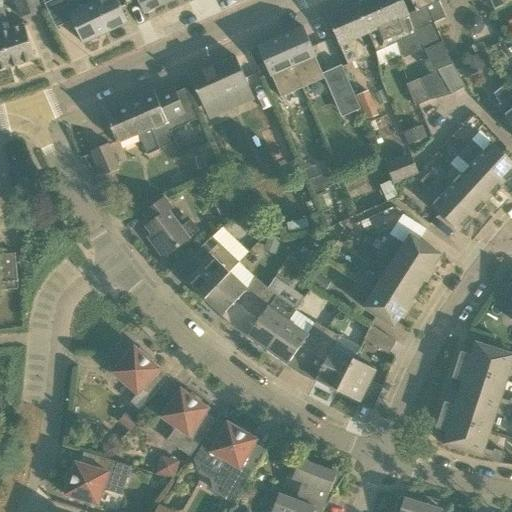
[(38,0),(15,0),(21,18),(42,11),(38,0)]
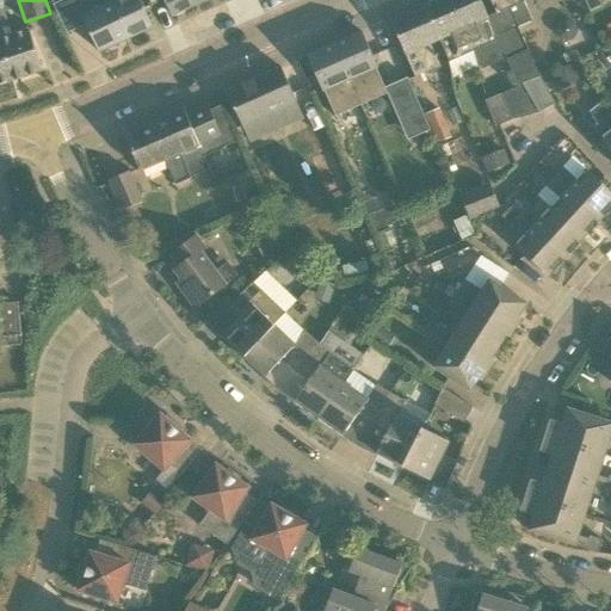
[(123,19),(113,0),(88,0),(94,12),(82,17),(99,51),(125,39),(117,23),(123,19)]
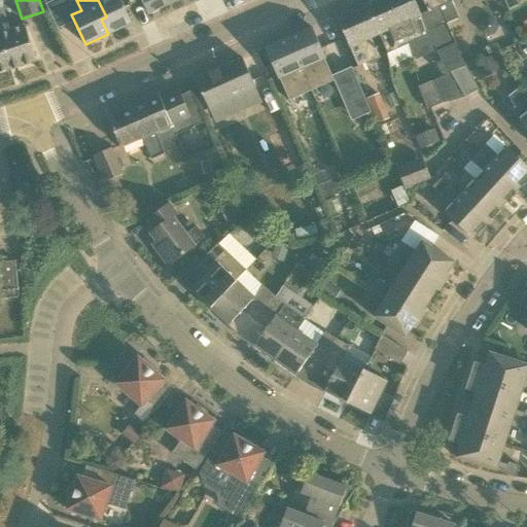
[(98,0),(106,16),(101,20),(108,34),(132,23),(120,0),(98,0)]
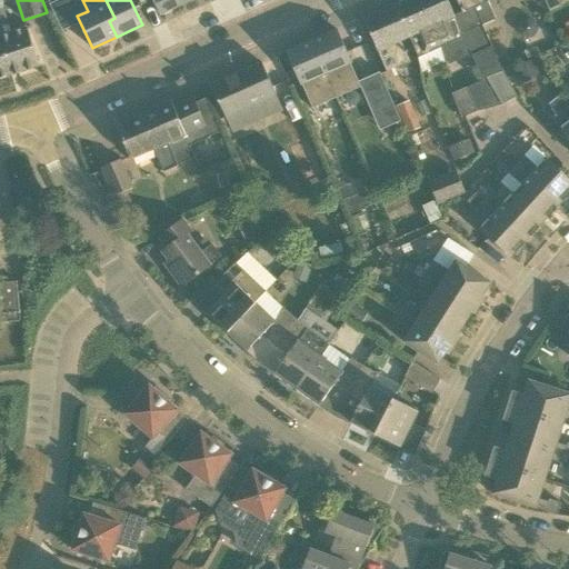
[(138,0),(141,5),(150,0),(153,0),(161,15),(183,5),(181,0),(138,0)]
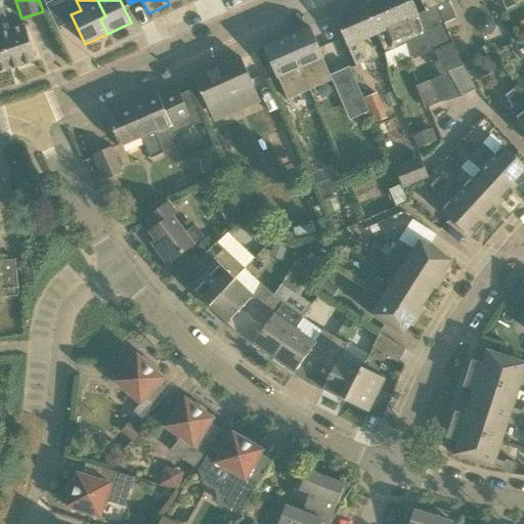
[(386,52),(406,44),(387,0),(373,0),(364,4),(378,34),(386,52)]
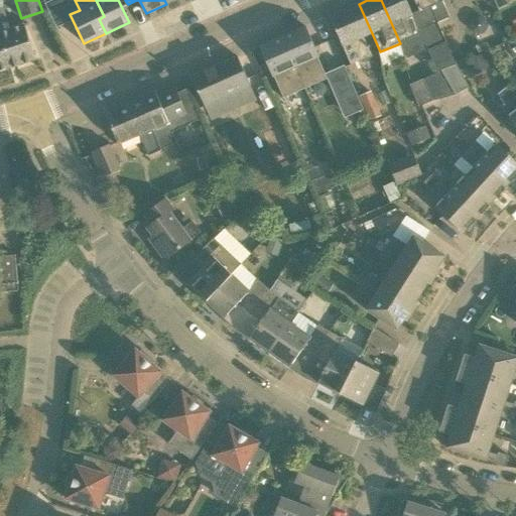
[(381,0),(400,43),(420,34),(413,18),(414,18),(405,0),(381,0)]
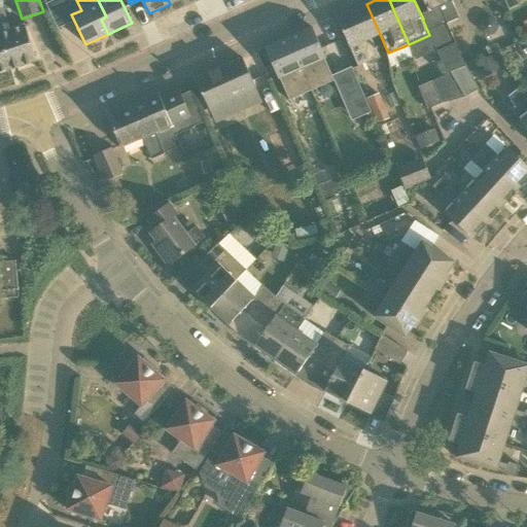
[(424,0),(429,10),(430,10),(432,14),(423,19),(422,19),(429,35),(447,73),(451,72),(465,66),(463,62),(447,24),(459,19),(452,1),(454,0),(424,0)]
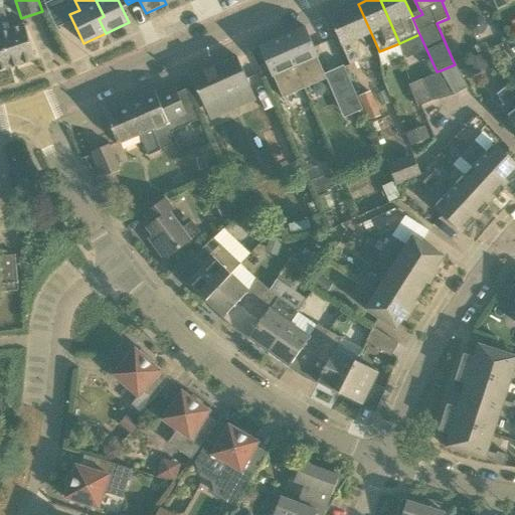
[(493,0),(497,8),(507,4),(505,0),(493,0)]
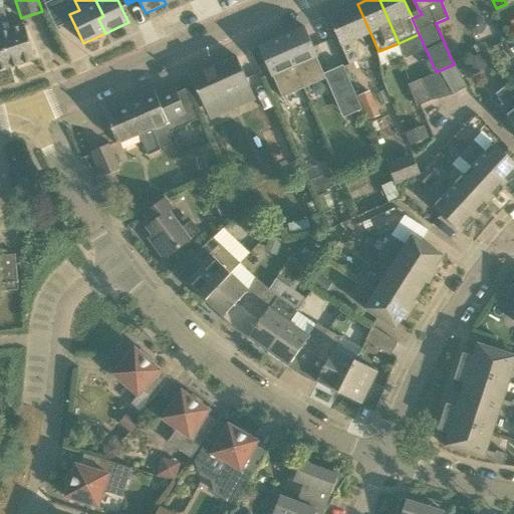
[(370,33),(357,4),(328,17),(341,46),(342,46),(350,64),(370,55),(362,37),(370,33)]
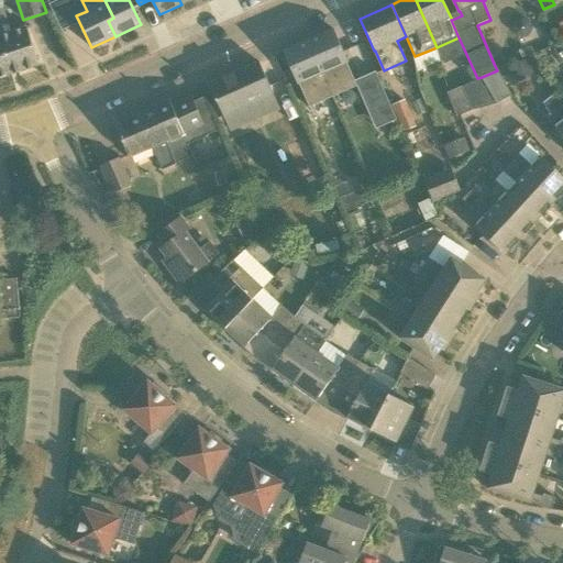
[(39,65),(32,42),(26,28),(6,34),(2,25),(9,24),(3,8),(0,8),(0,39),(11,74),(39,65)]
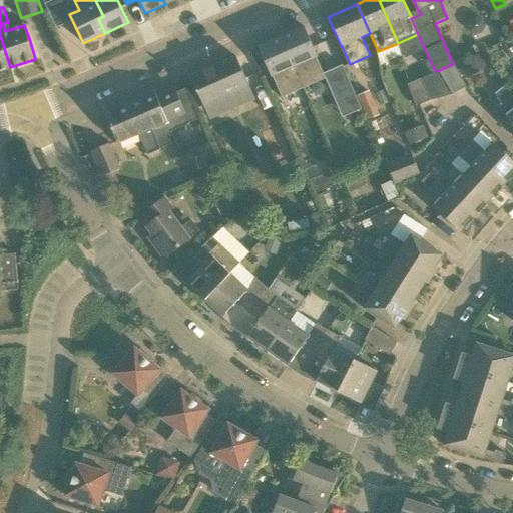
[(316,57),(318,56),(305,27),(282,37),(303,86),(324,77),(325,79),(326,78),(324,73),(316,57)]
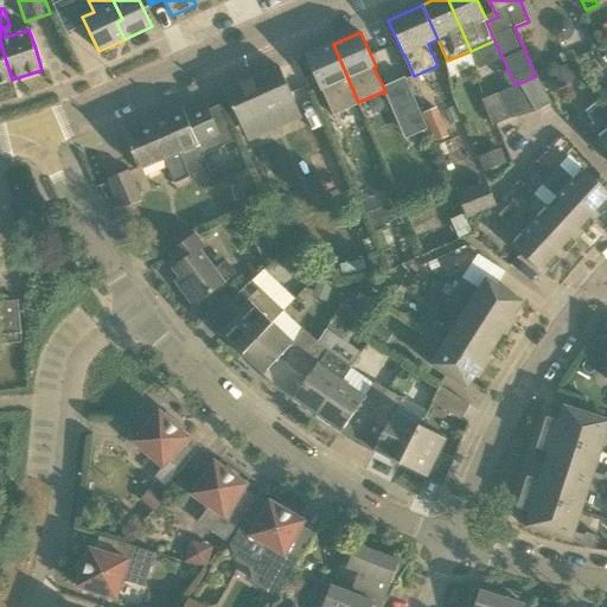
[(0,83),(12,80),(0,42),(0,83)]
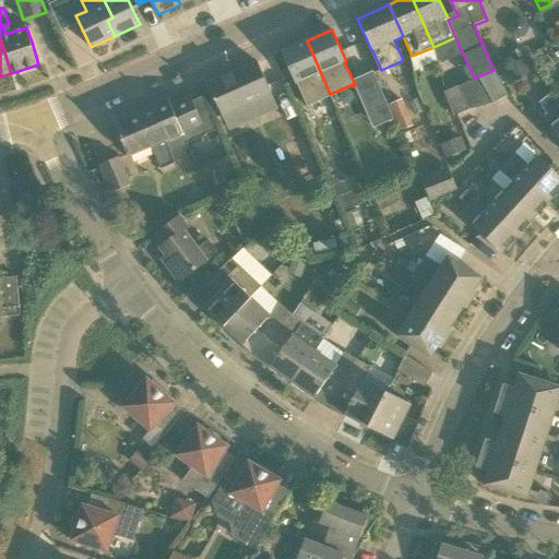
[(308,104),(330,94),(307,40),(282,51),(296,83),(297,83),(307,106),(308,106),(308,104)]
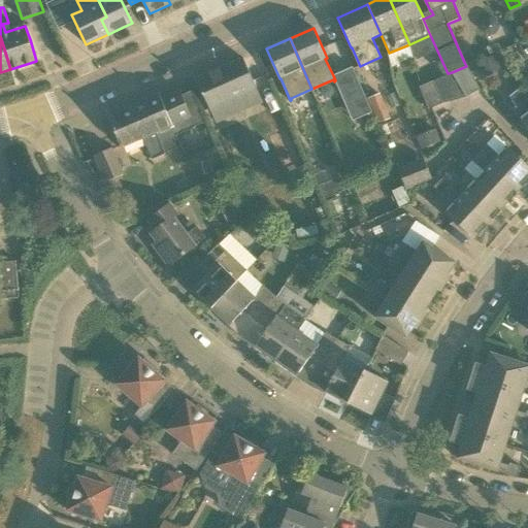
[(496,54),(481,61),(488,76),(502,70),(496,54)]
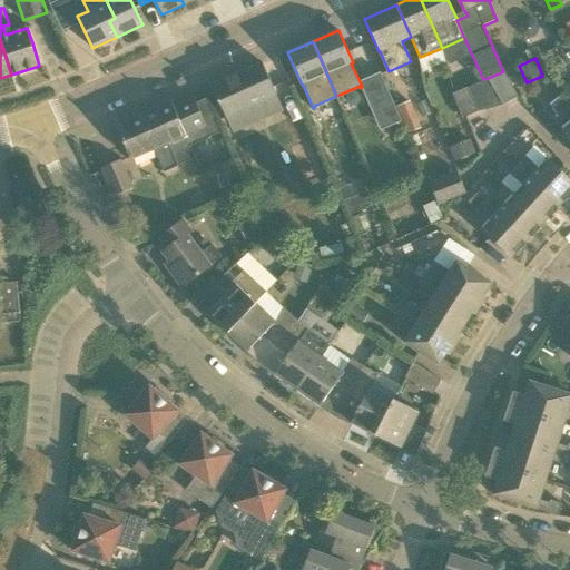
[(273,111),(282,107),(263,64),(212,86),(226,118),(268,100),(273,111)]
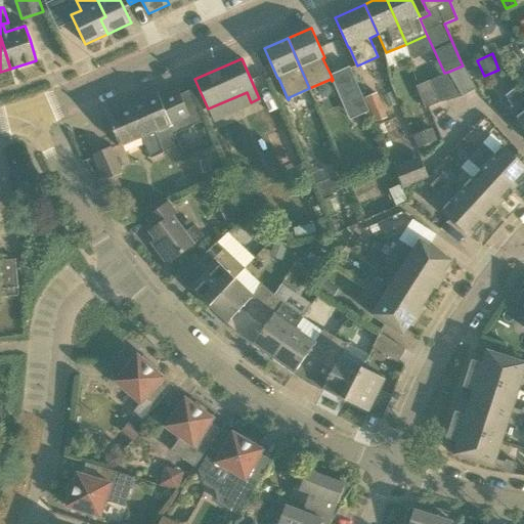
[(463,96),(476,89),(463,66),(448,72),(463,96)]
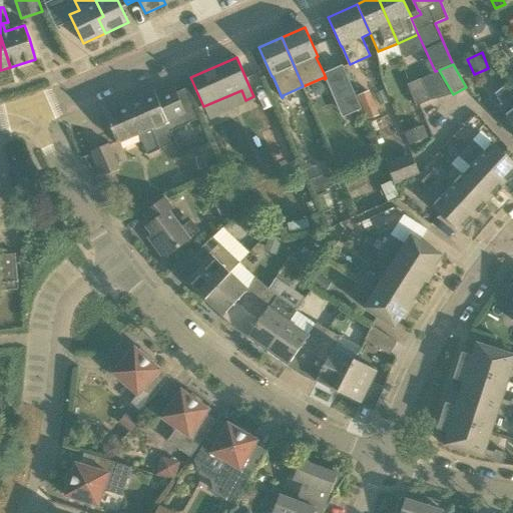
[(417,106),(420,105),(430,100),(421,78),(408,84),(417,106)]
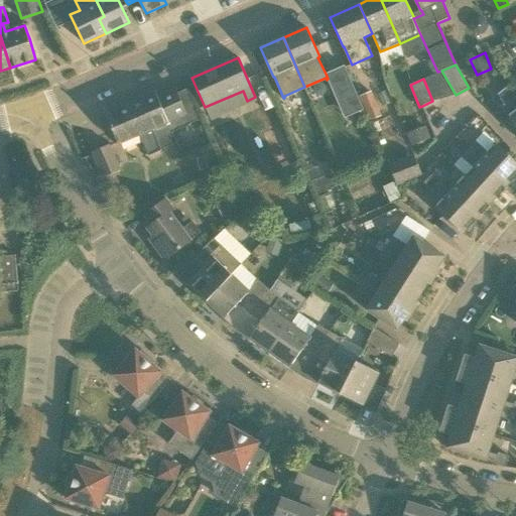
[(515,128),(515,92),(510,85),(498,94),(508,108),(514,108),(514,109),(515,111),(507,117),(515,128)]
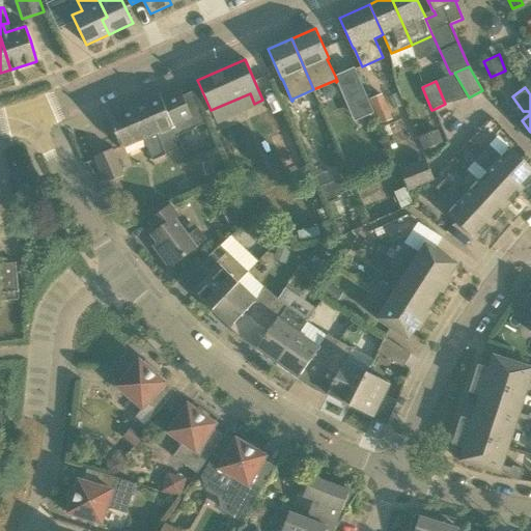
[(173,126),(192,118),(196,127),(206,122),(200,107),(190,111),(182,92),(162,100),(160,95),(147,102),(161,132),(173,127),(173,126)]
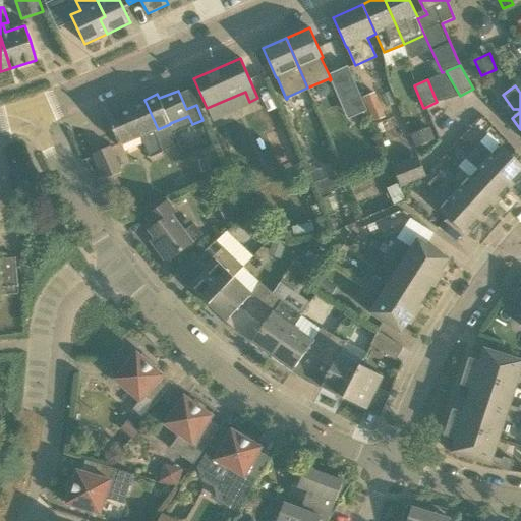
[(367,111),(367,110),(359,93),(358,93),(345,99),(353,116),(353,117),(367,111)]
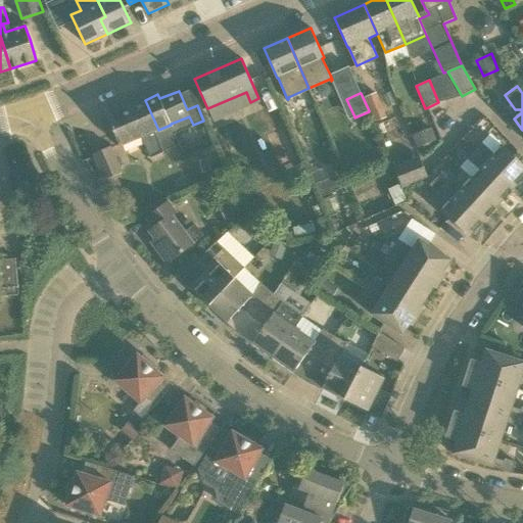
[(377,93),(366,98),(376,121),(387,115),(377,93)]
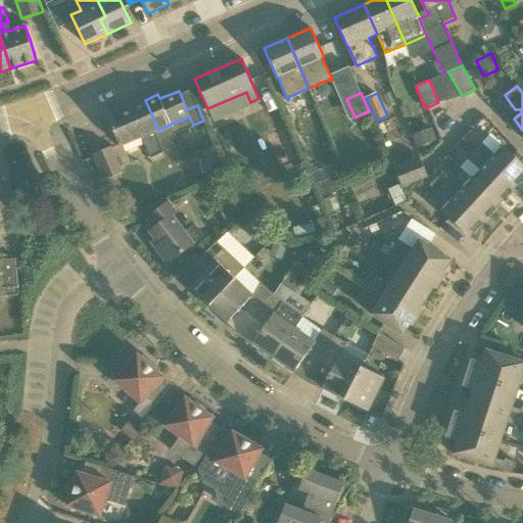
[(154,132),(158,130),(145,100),(107,116),(121,146),(142,137),(151,157),(162,152),(154,132)]
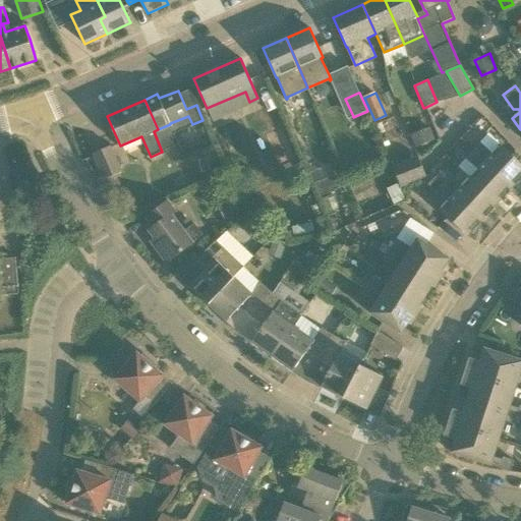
[(429,127),(410,135),(415,148),(435,139),(429,127)]
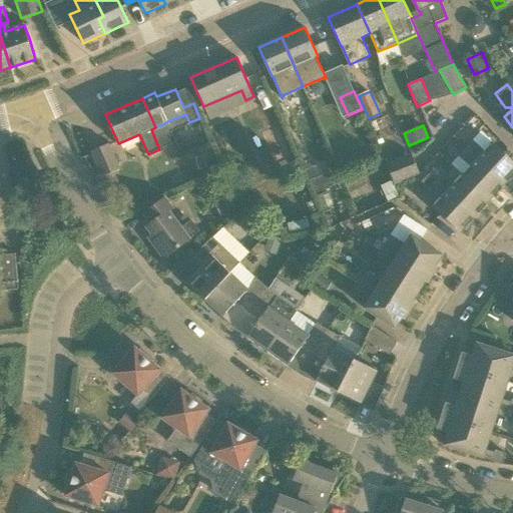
[(477,159),(505,183),(512,174),(512,161),(492,142),(485,151),(473,140),(466,147),(478,158),(477,159)]
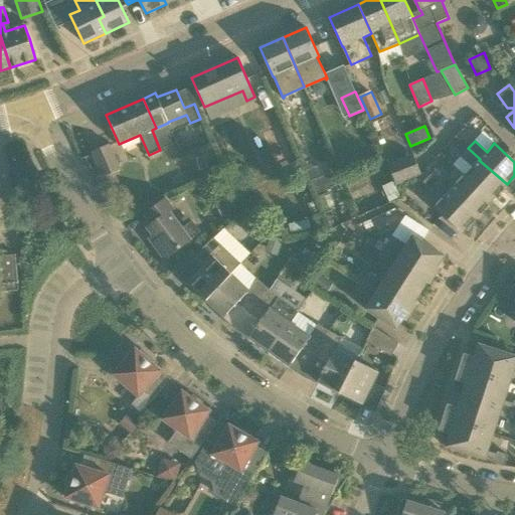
[(104,177),(121,170),(109,144),(92,152),(104,177)]
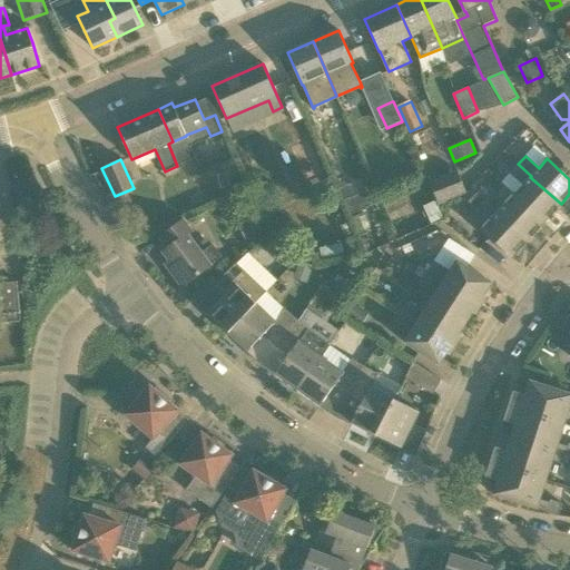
[(522,185),(514,194),(544,223),(561,204),(530,177),(531,176),(518,164),(510,173),(522,185)]
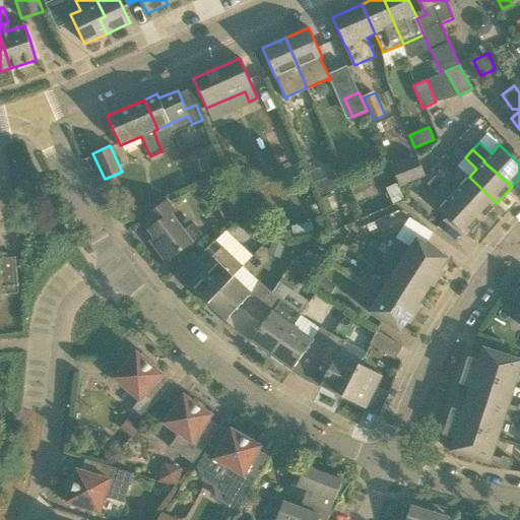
[(425,176),(419,163),(417,156),(392,167),(400,186),(425,176)]
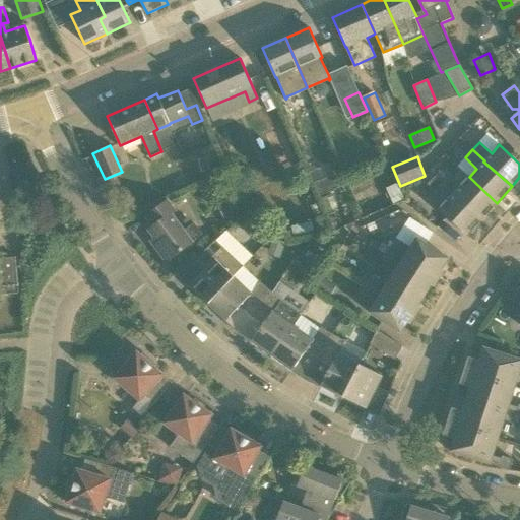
[(461,170),(453,178),(450,175),(442,183),(454,193),(481,219),(497,203),(469,177),(461,170)]
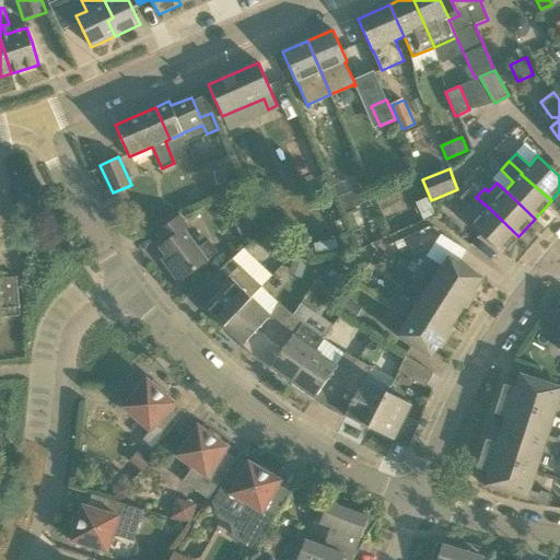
[(359,188),(338,197),(345,211),(365,201),(359,188)]
